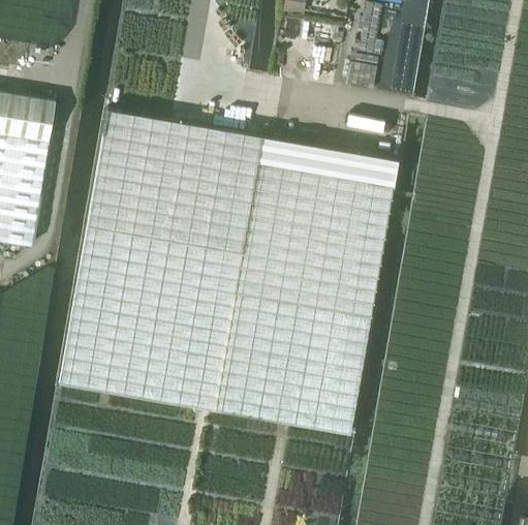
[(286,0),(284,12),(303,16),(305,3),(286,0)]
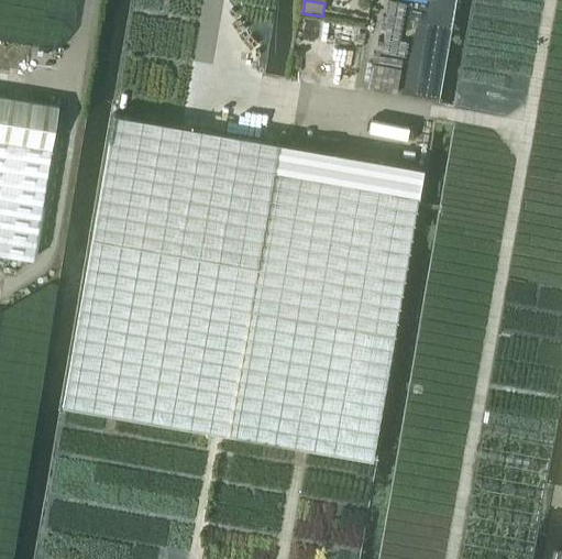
[(0,98),(0,142),(52,152),(58,108),(0,98)]
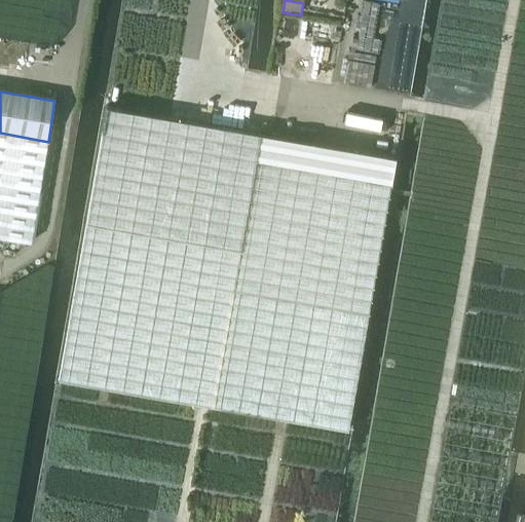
[(261,136),(107,111),(60,383),(348,433),(369,317),(391,186),(257,162),(261,136)]
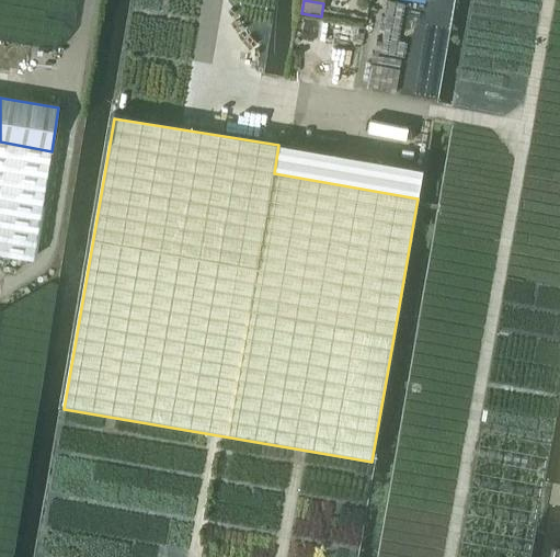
[(52,151),(0,141),(0,256),(33,262),(52,151)]
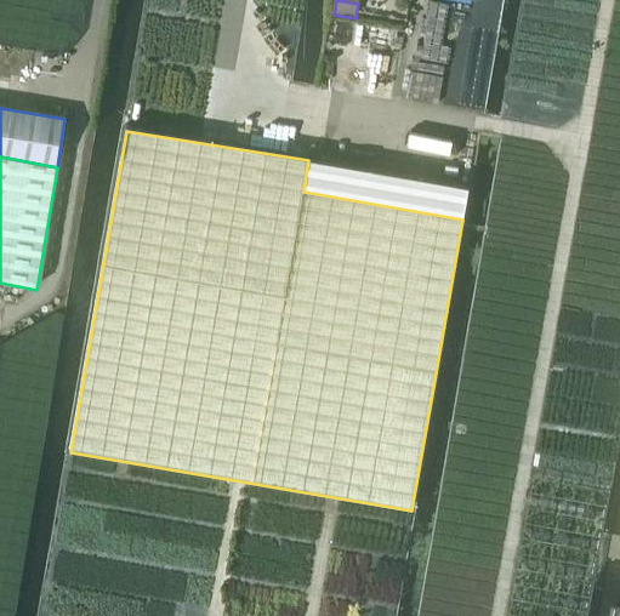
[(308,160),(303,192),(462,220),(467,188),(308,160)]
